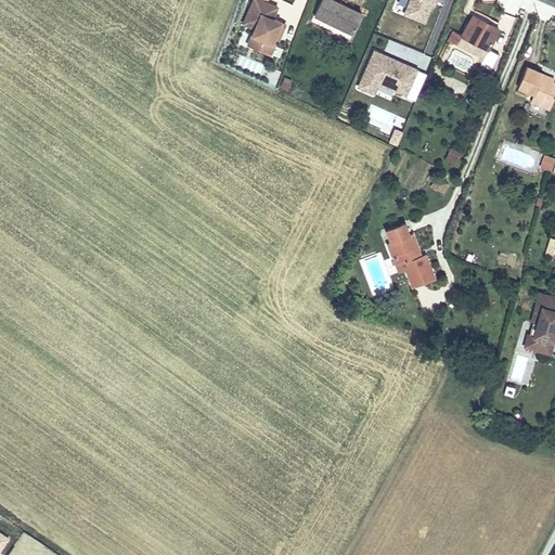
[(255,27),(252,34),(258,37),(259,41),(256,48),(270,53),(274,43),(271,42),(273,37),(275,31),(281,34),(285,23),(272,17),(278,7),(263,0),(253,0),(243,22),(255,27)]
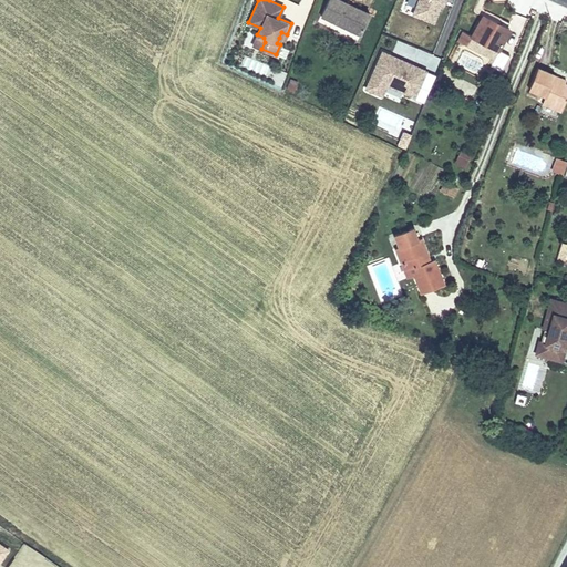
[(369,14),(338,0),(328,0),(321,14),(360,33),(369,14)]
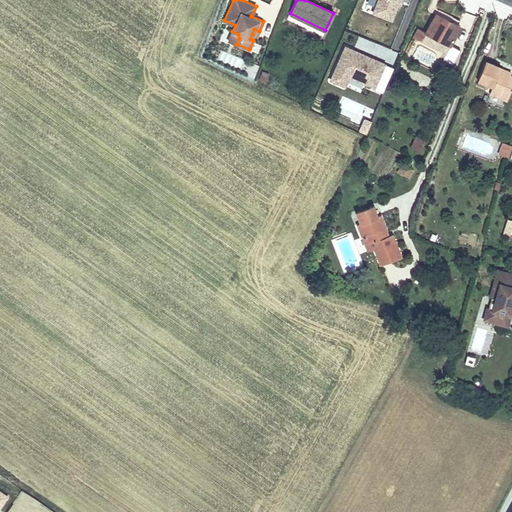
[(377,0),(373,11),(392,19),(399,1),(401,2),(401,0),(377,0)]
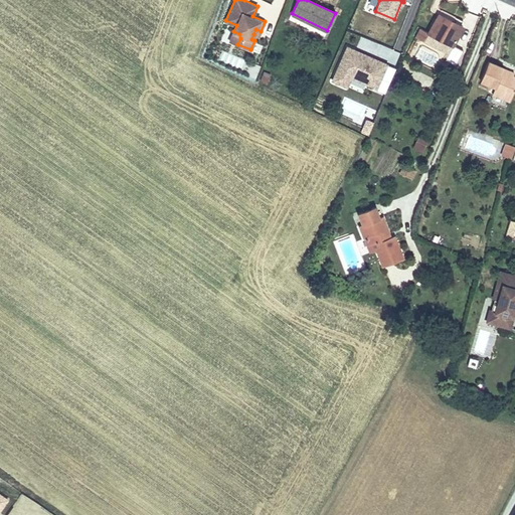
[(415,35),(448,52),(462,26),(460,25),(462,21),(440,9),(427,32),(419,27),(415,35)]
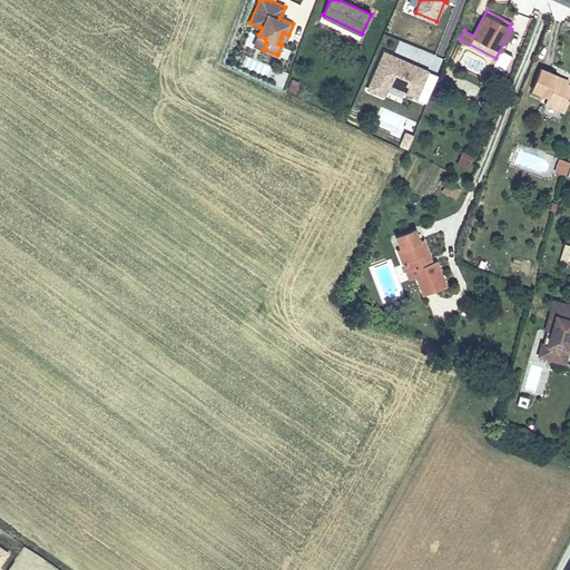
[(265,38),(258,35),(254,45),(263,49),(266,42),(265,38)]
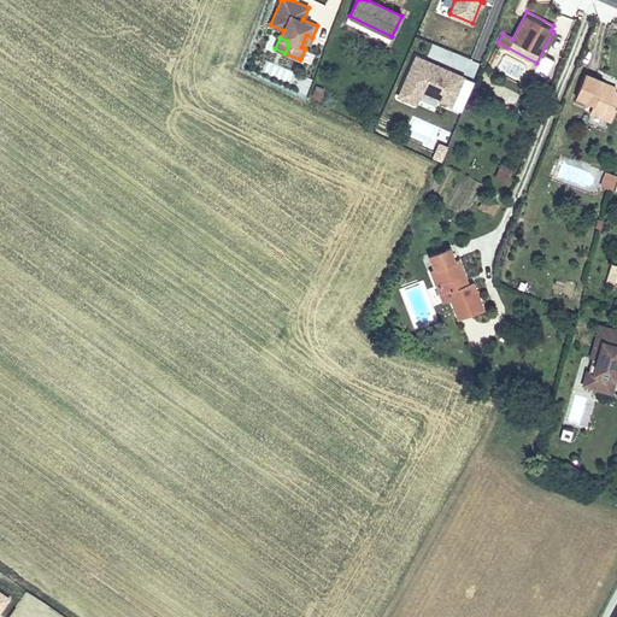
[(546,78),(554,60),(542,54),(534,72),(546,78)]
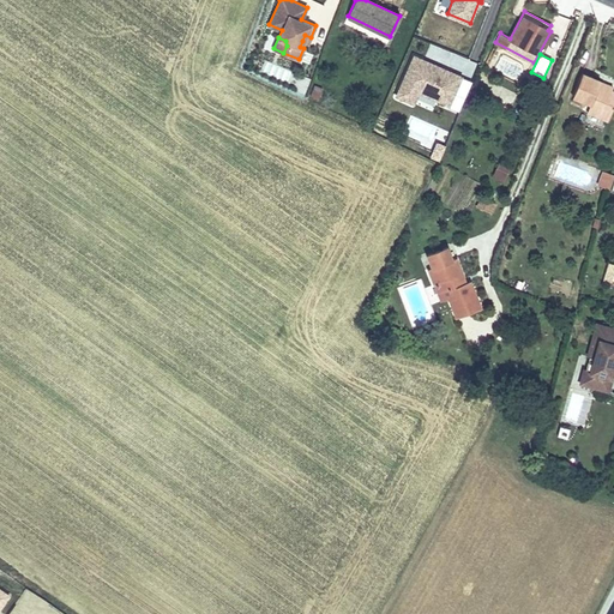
[(411,56),(396,97),(413,104),(417,92),(447,104),(459,77),(444,70),(443,73),(423,66),(425,62),(411,56)]
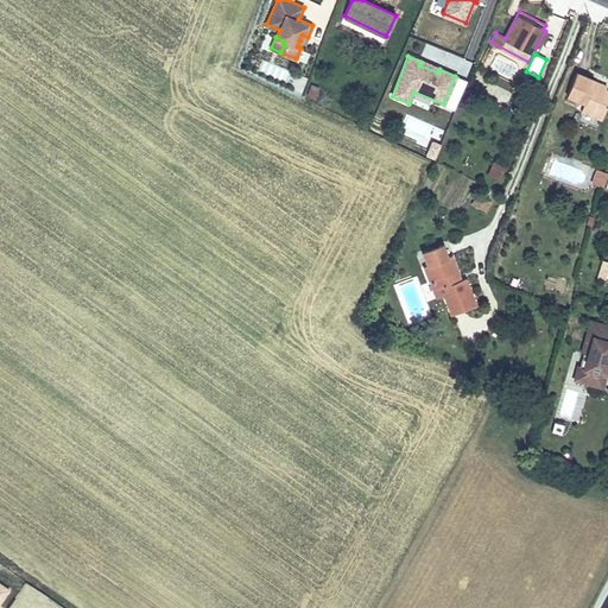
[(420,62),(419,65),(438,73),(439,69),(420,62)]
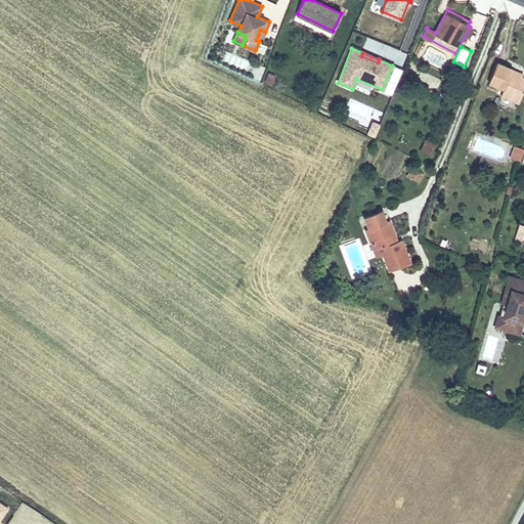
[(496,62),(488,81),(504,88),(501,91),(520,98),(523,87),(523,78),(515,75),(514,77),(510,76),(513,69),(496,62)]
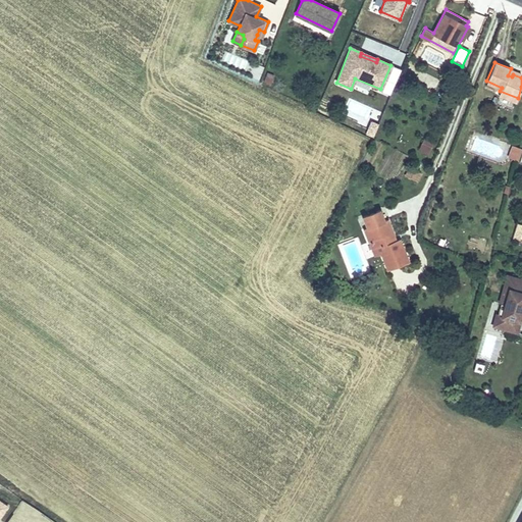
[(399,77),(406,81),(412,66),(405,63),(399,77)]
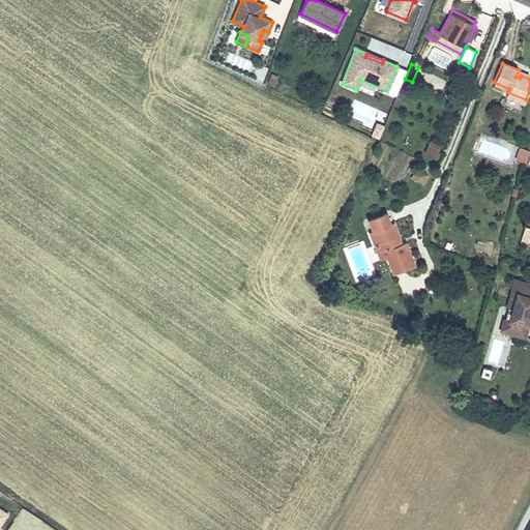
[(529,75),(519,69),(516,77),(520,78),(521,76),(527,79),(529,75)]
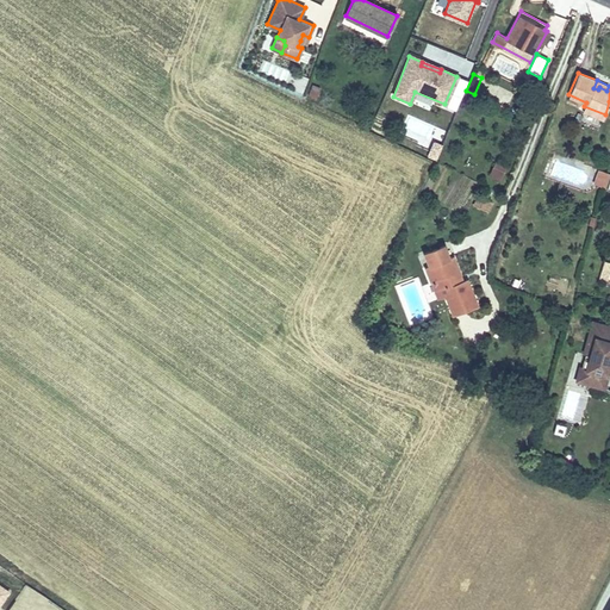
[(509,104),(514,93),(492,85),(489,95),(509,104)]
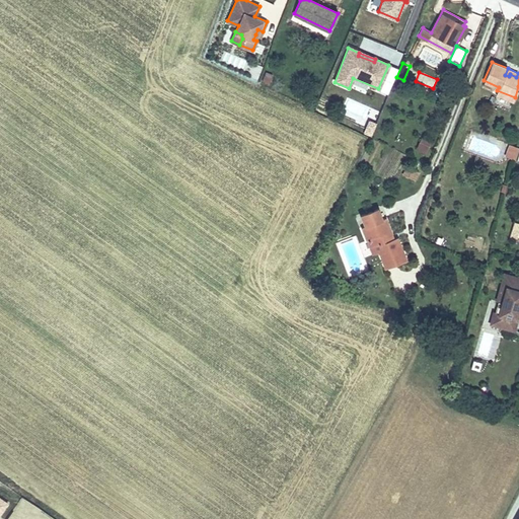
[(515,97),(497,90),(496,94),(513,101),(515,97)]
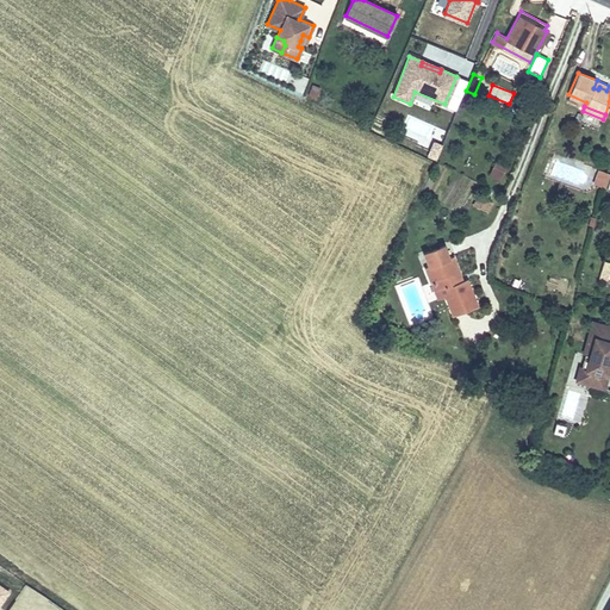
[(499,180),(505,167),(495,162),(489,175),(499,180)]
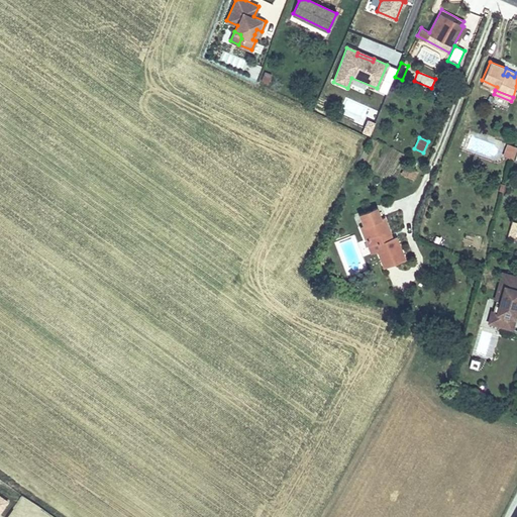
[(516,145),(507,143),(504,156),(516,159),(516,145)]
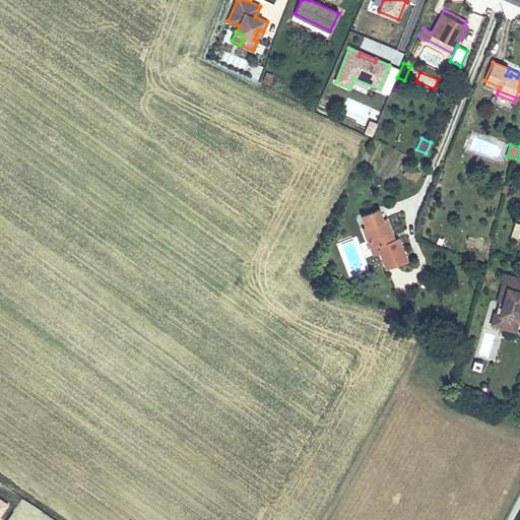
[(402,174),(415,181),(419,173),(407,166),(402,174)]
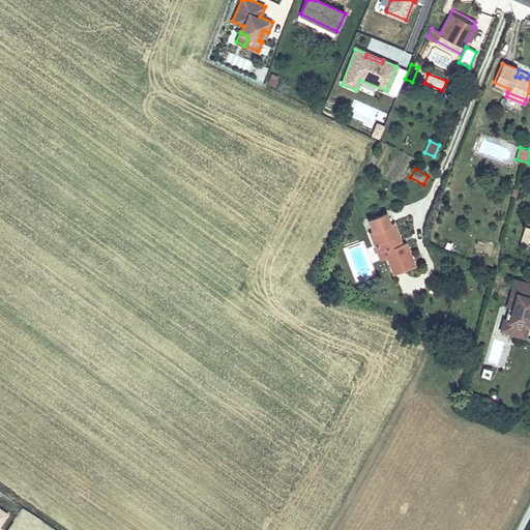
[(369,219),(373,231),(388,224),(384,213),(369,219)]
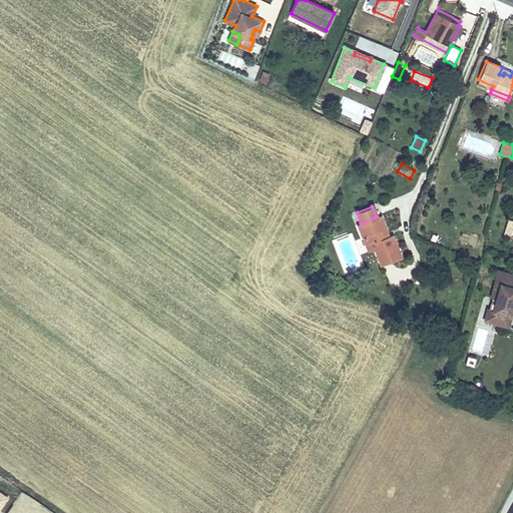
[(380,215),(358,224),(363,236),(367,235),(370,242),(374,241),(375,245),(373,245),(377,254),(381,266),(401,258),(391,234),(388,235),(385,237),(383,233),(386,231),(380,215)]
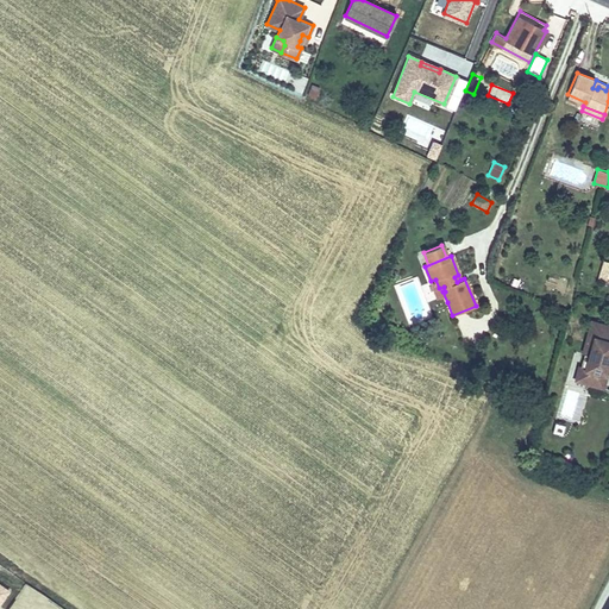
[(435,280),(431,281),(440,305),(447,302),(443,292),(445,292),(444,287),(439,288),(435,280)]
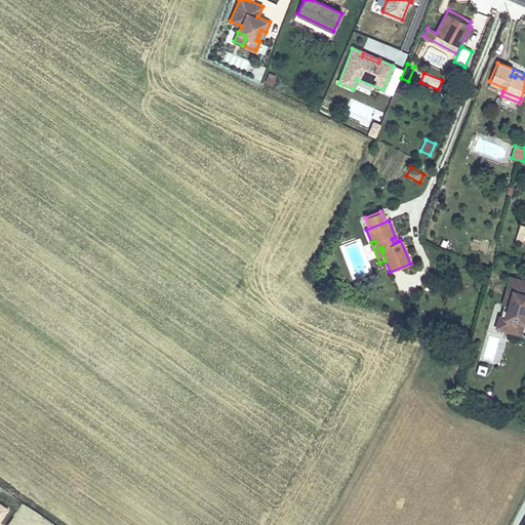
[(524,289),(515,286),(506,313),(511,315),(508,324),(502,323),(498,334),(520,341),(523,331),(524,331),(524,289)]
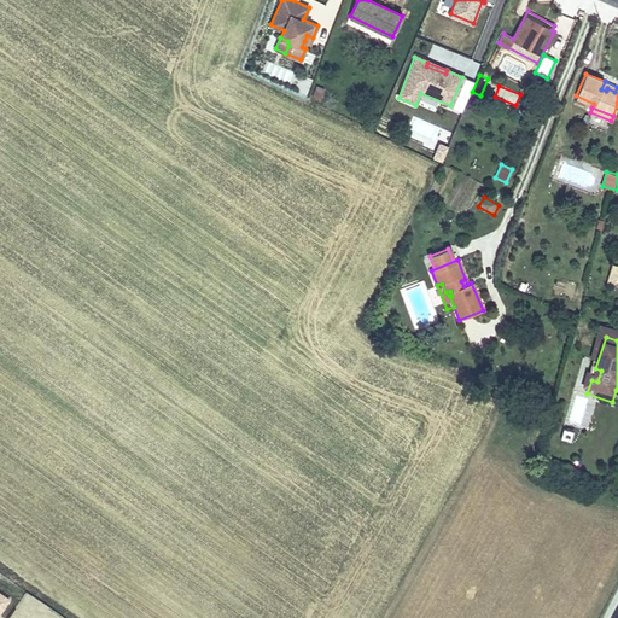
[(0,611),(10,598),(0,590),(0,611)]
